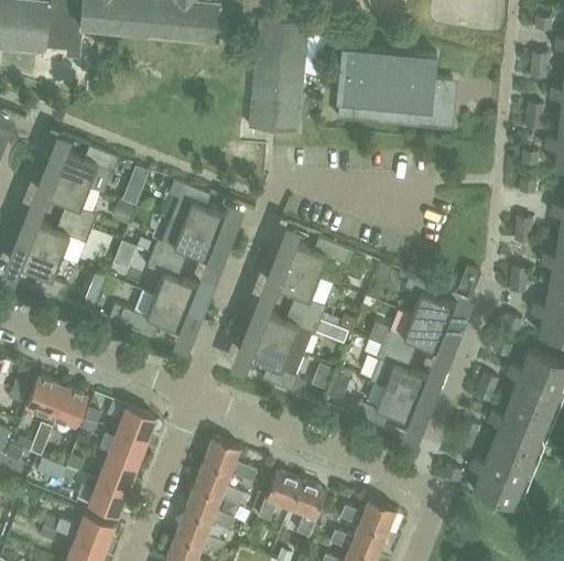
[(0,0),(0,42),(7,43),(10,0),(0,0)]
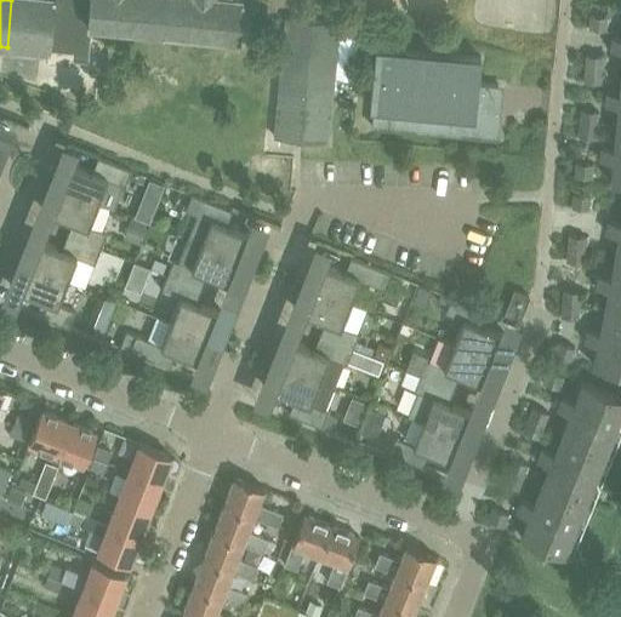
[(11,0),(7,47),(44,51),(45,50),(74,52),(73,61),(87,62),(91,35),(87,35),(89,24),(102,26),(239,39),(243,0),(11,0)]
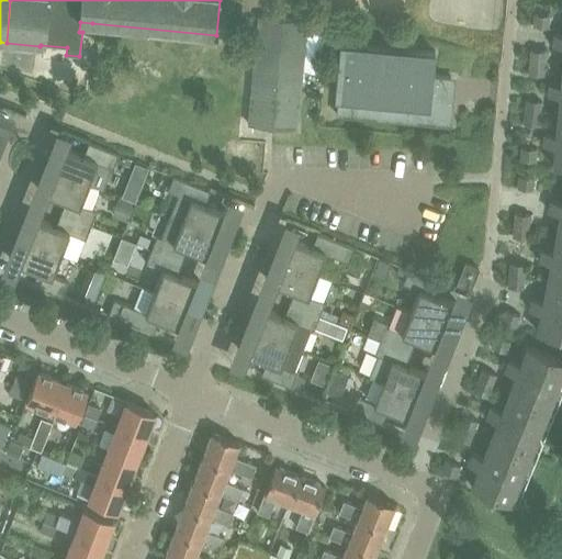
[(549,30),(550,18),(534,15),(532,29),(549,30)]
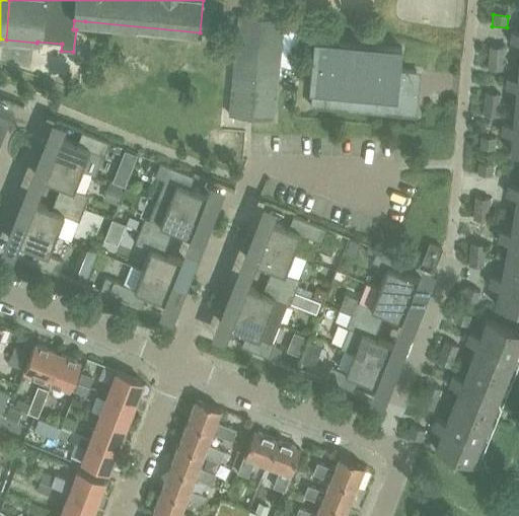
[(270,113),(278,33),(238,29),(234,66),(230,109),(250,111),(270,113)]
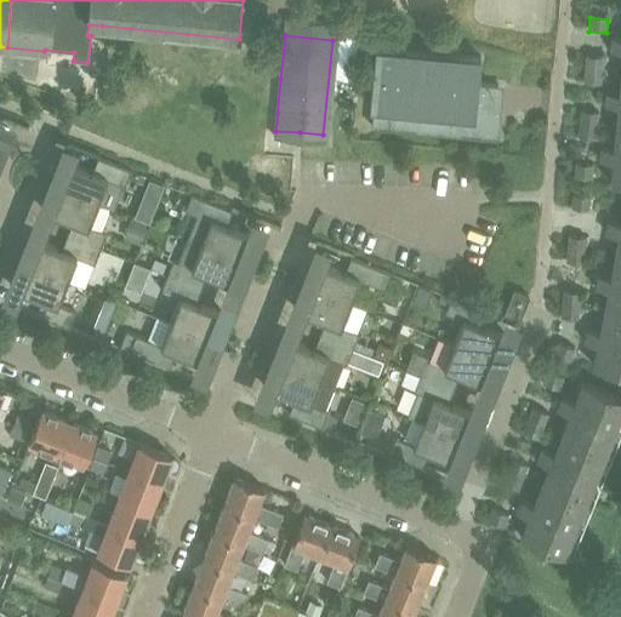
[(620,74),(620,39),(615,39),(610,52),(620,52),(620,68),(620,74)]
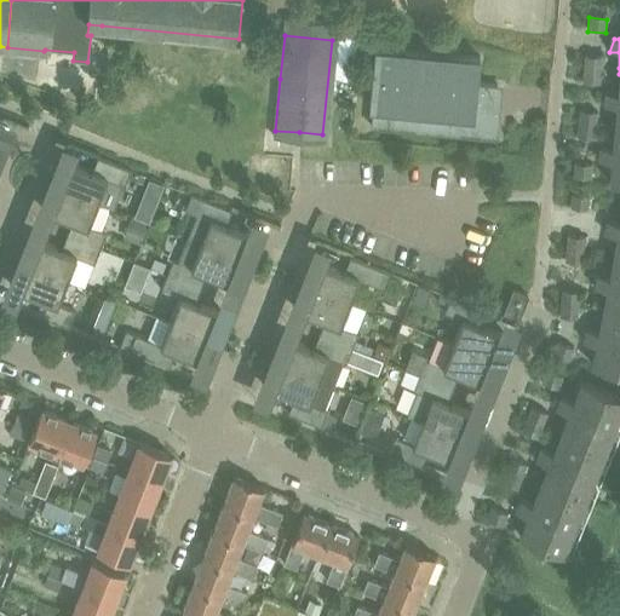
[(495,142),(499,111),(494,111),(497,87),(480,86),(480,59),(374,49),(368,109),(373,110),(371,128),(495,142)]
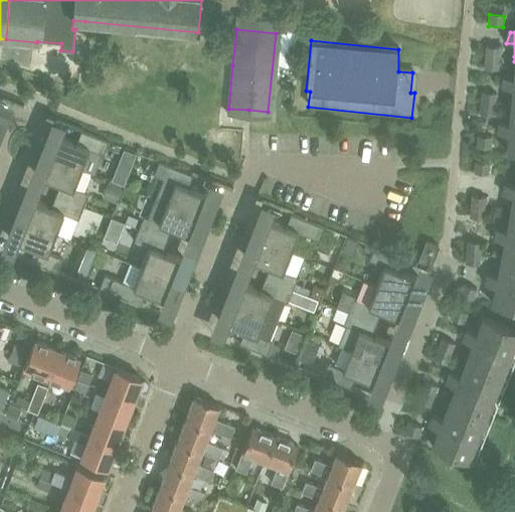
[(486,47),(485,58),(500,60),(501,49),(486,47)]
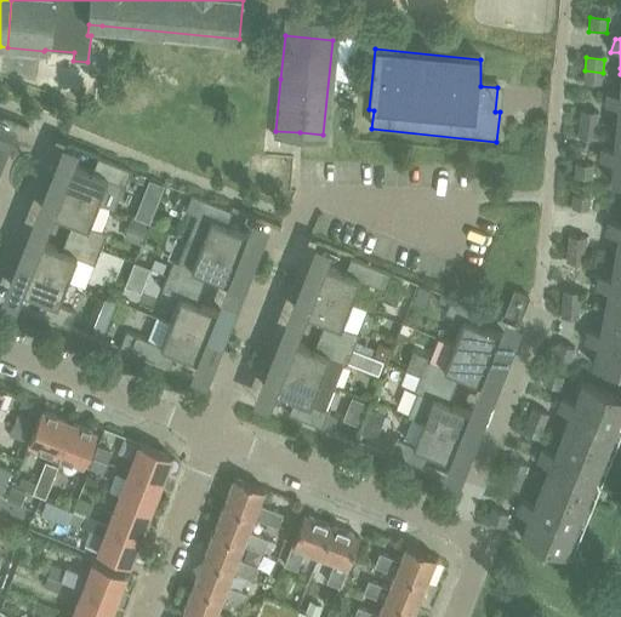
[(603,73),(585,70),(584,85),(602,86),(603,73)]
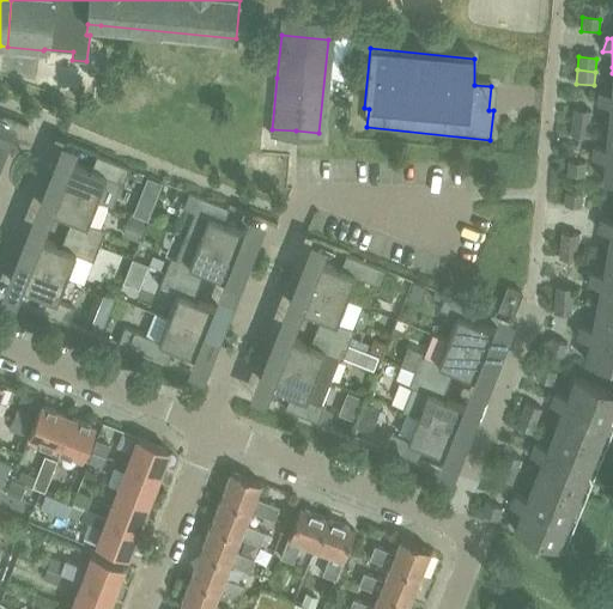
[(612,127),(612,73),(611,93),(599,92),(598,104),(610,105),(608,128),(612,127)]
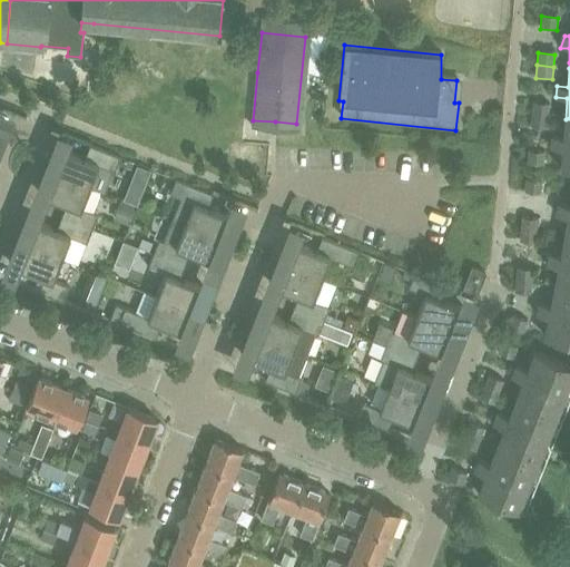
[(532,104),(531,116),(548,117),(549,105),(532,104)]
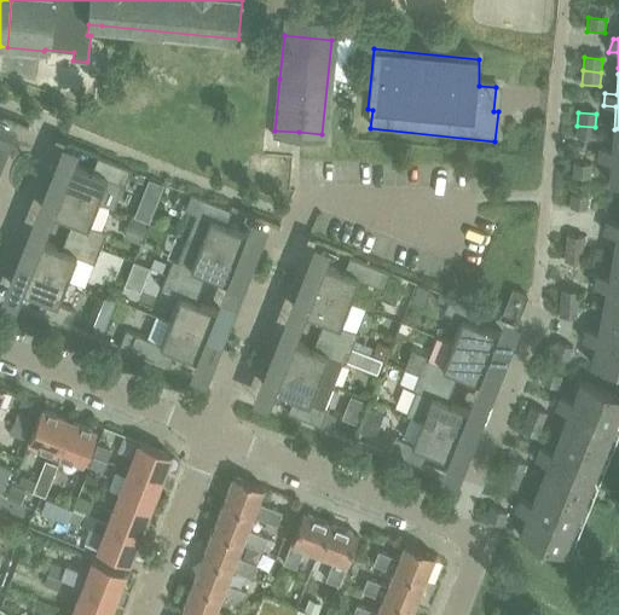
[(595,127),(577,126),(576,139),(594,140),(595,127)]
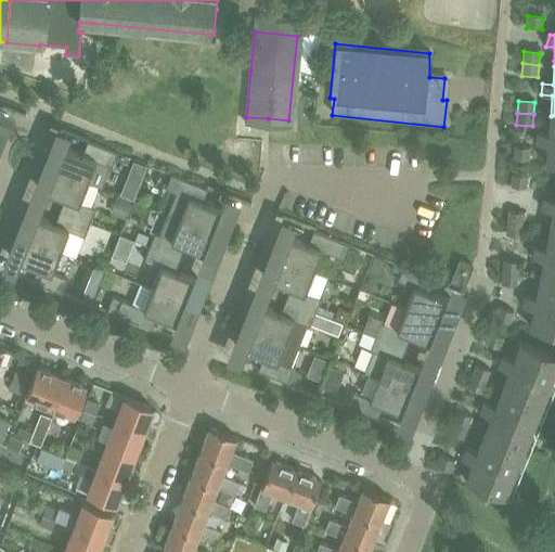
[(554,165),(554,115),(551,116),(549,133),(537,133),(537,144),(547,145),(545,165),(554,165)]
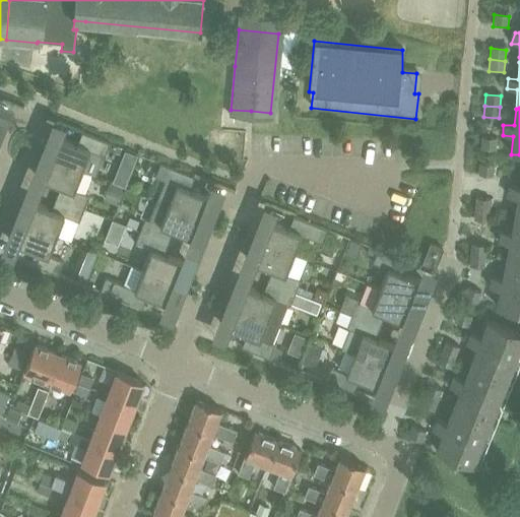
[(43,155),(42,156),(81,173),(89,152),(105,158),(110,145),(81,134),(77,146),(52,136),(44,156),(43,155)]
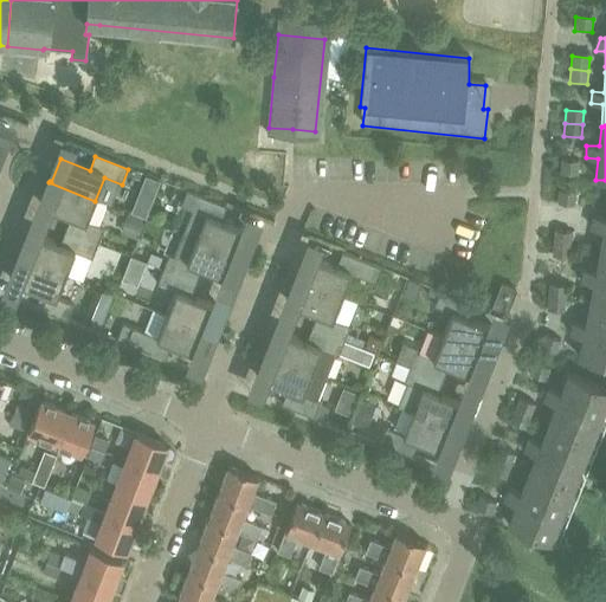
[(578,176),(579,162),(561,161),(560,175),(578,176)]
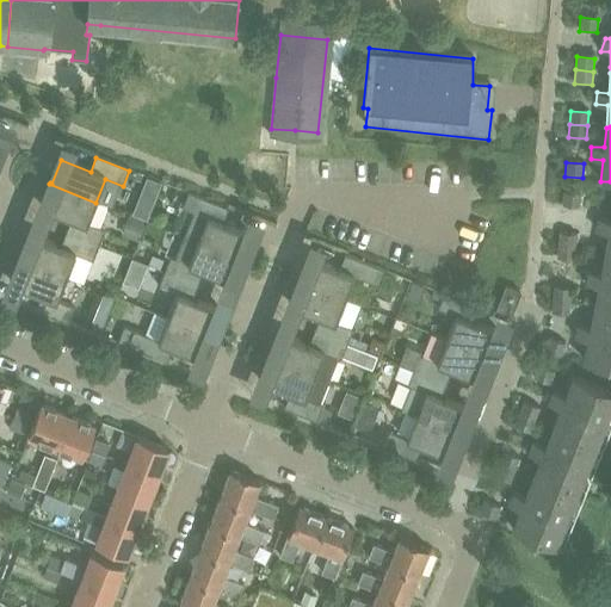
[(139,198),(153,204),(160,185),(146,179),(139,198)]
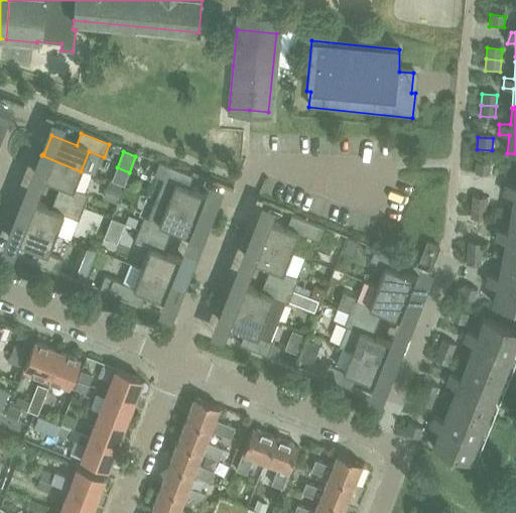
[(81,171),(41,155),(41,156),(43,157),(35,176),(59,186),(55,199),(83,210),(88,197),(73,190),(81,171)]
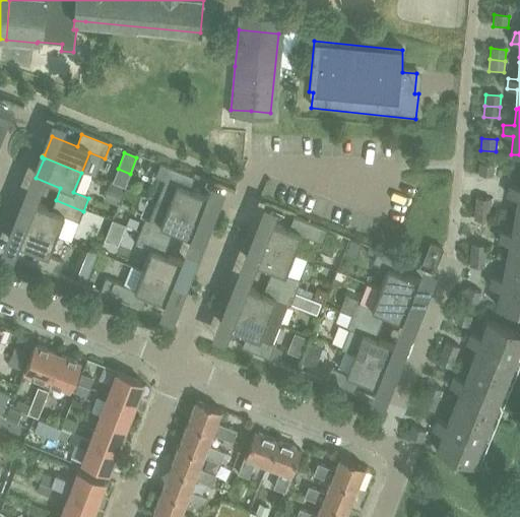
[(494,178),(494,166),(479,165),(477,177),(494,178)]
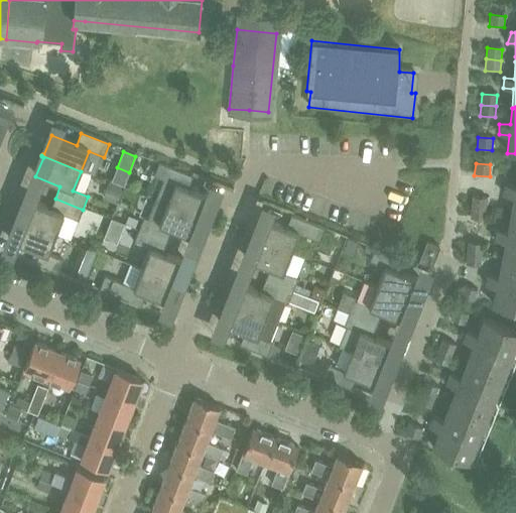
[(154,177),(159,179),(164,181),(157,201),(167,205),(166,205),(206,221),(207,220),(205,219),(213,199),(187,189),(192,177),(159,164),(154,177)]
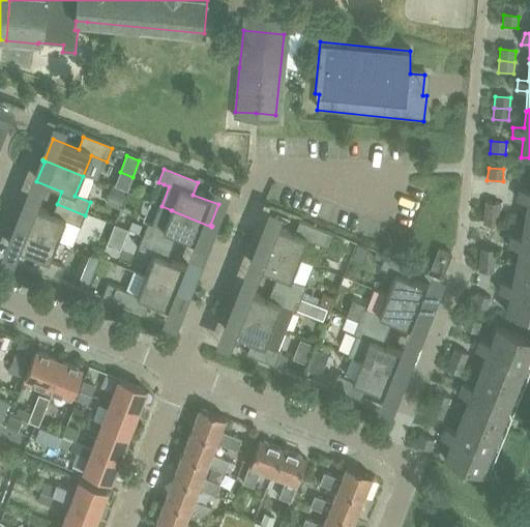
[(529,222),(529,185),(529,192),(519,189),(517,200),(527,202),(523,221),(529,222)]
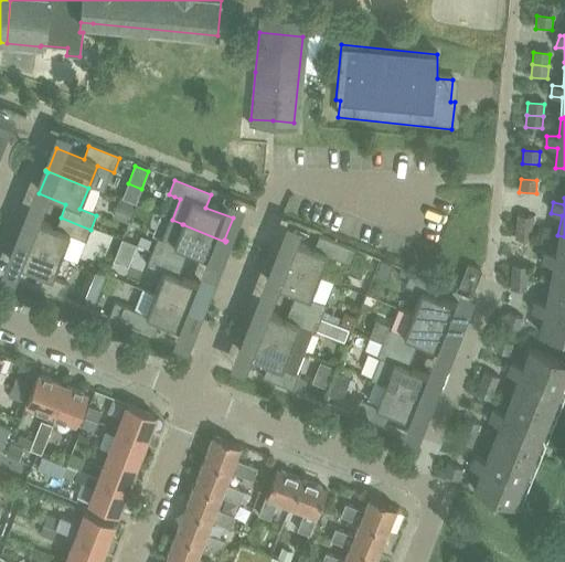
[(134,207),(119,201),(113,220),(127,225),(134,207)]
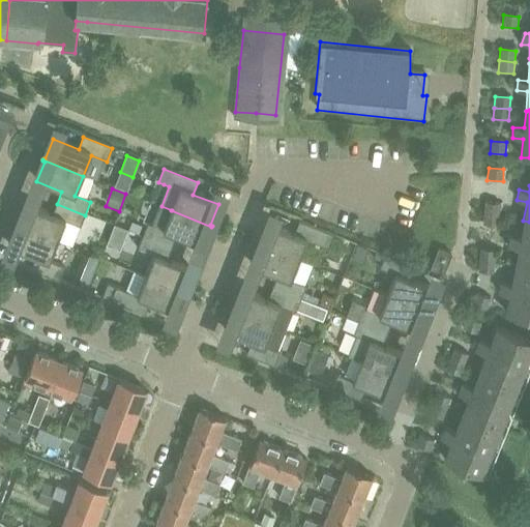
[(486,203),(484,213),(499,216),(501,204),(486,203)]
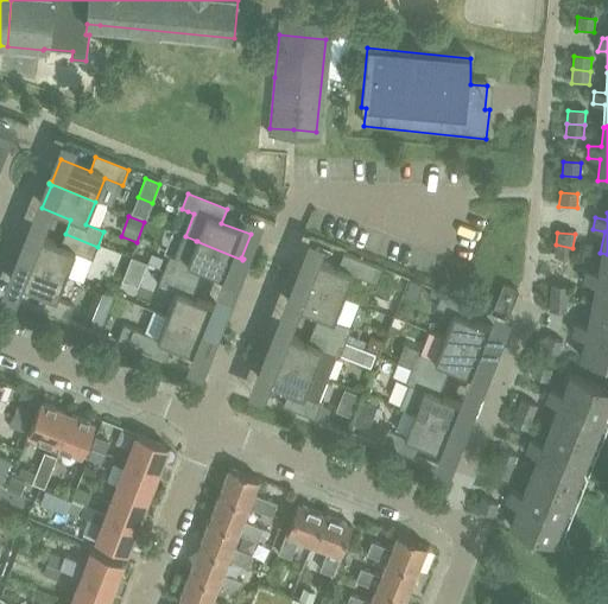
[(19,259),(65,278),(75,254),(92,261),(97,247),(65,234),(59,247),(31,235),(21,259),(19,259)]
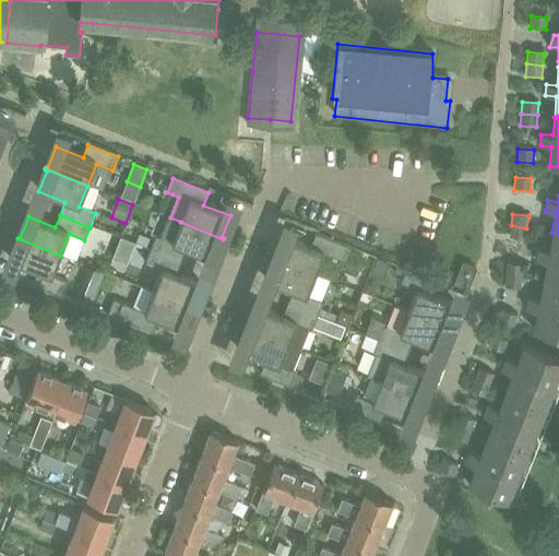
[(223,239),(180,222),(173,244),(156,237),(151,251),(180,262),(186,250),(213,261),(221,239),(223,240),(223,239)]
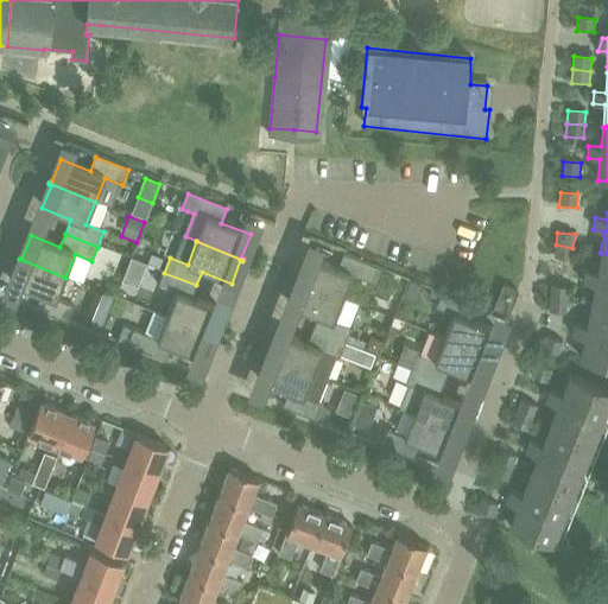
[(572,248),(556,245),(555,259),(571,261),(572,248)]
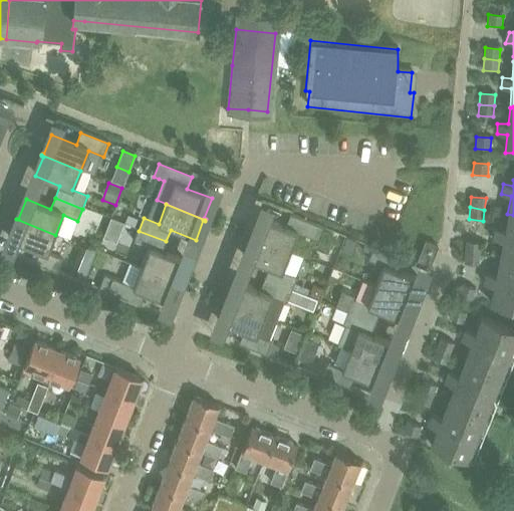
[(513,261),(513,215),(507,214),(504,230),(494,228),(492,240),(502,241),(499,259),(513,261)]
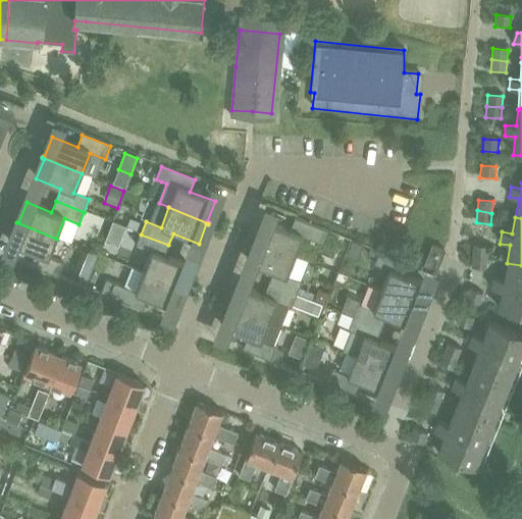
[(322,246),(328,232),(295,219),(290,230),(264,221),(257,242),(255,241),(255,242),(295,257),(302,238),(322,246)]
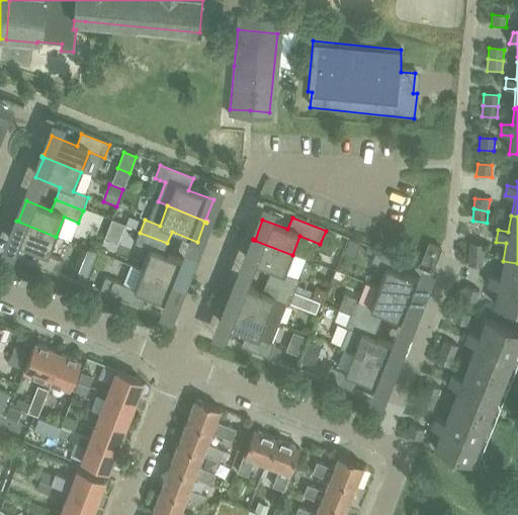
[(56,237),(16,221),(16,222),(17,223),(9,243),(34,252),(29,264),(58,275),(63,262),(48,256),(56,237)]
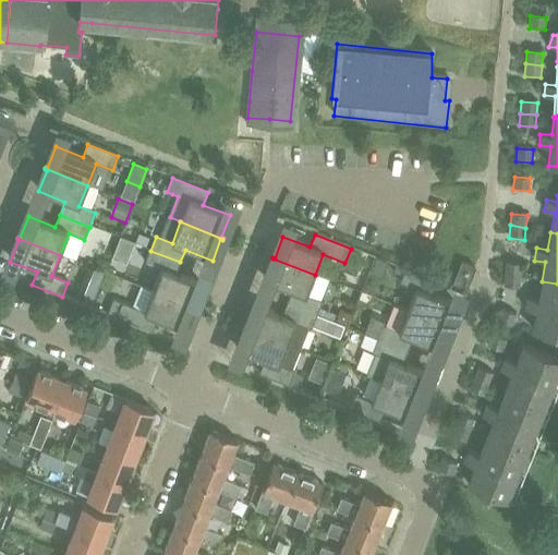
[(180,262),(150,251),(145,264),(161,270),(153,291),(195,309),(195,308),(194,306),(203,286),(176,275),(180,262)]
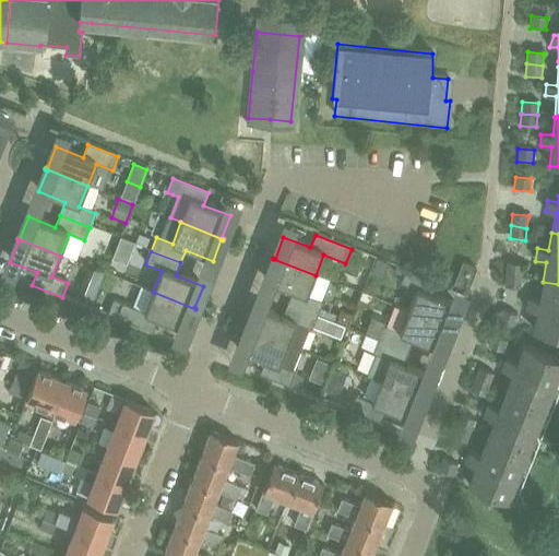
[(316,275),(273,259),(272,259),(274,260),(265,282),(293,293),(287,305),(318,317),(323,304),(307,297),(316,275)]
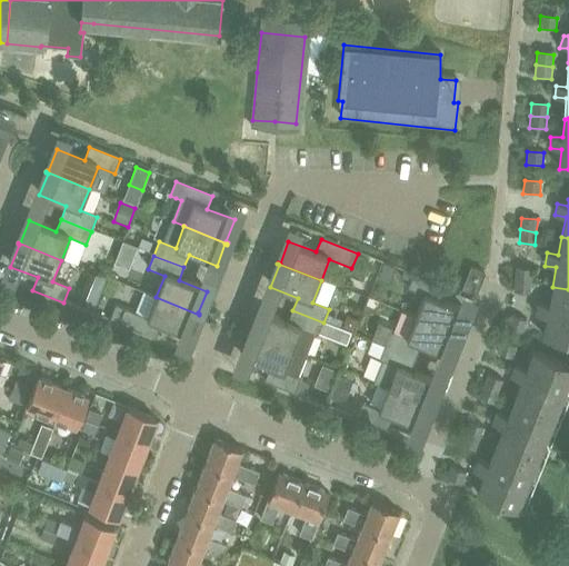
[(475,296),(483,271),(471,267),(461,291),(475,296)]
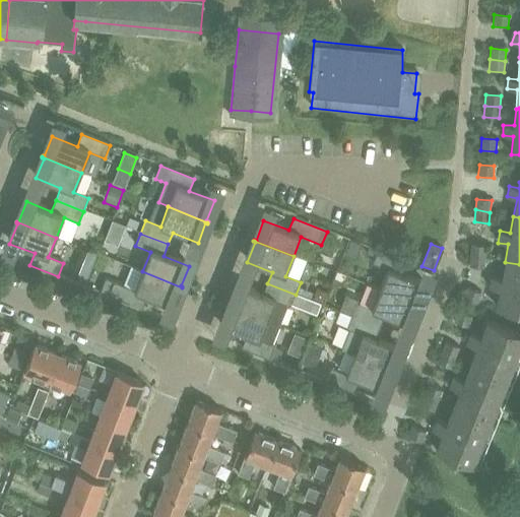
[(471,245),(470,255),(485,258),(486,247),(471,245)]
